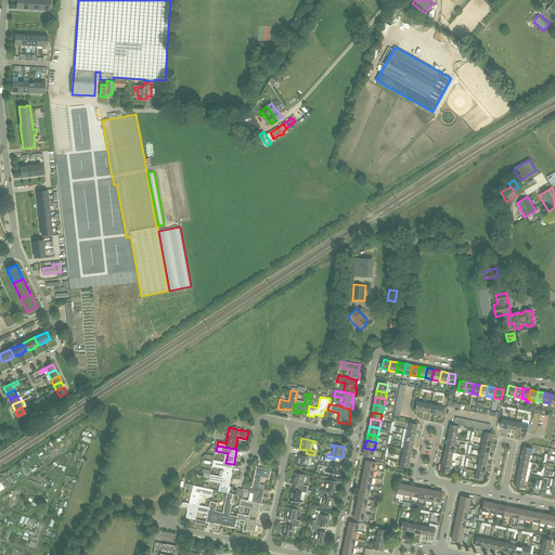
[(373,457),(374,450),(364,448),(363,455),(373,457)]
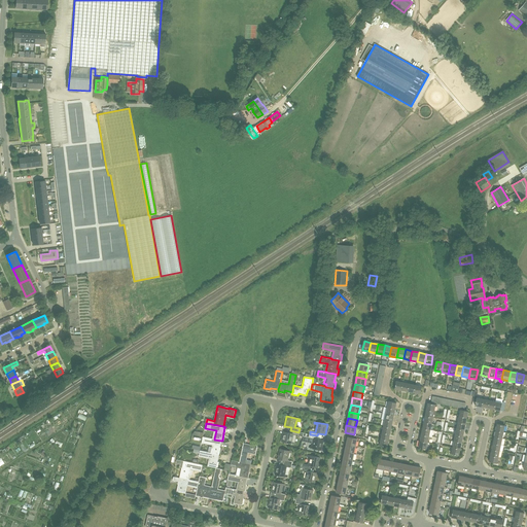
[(304,433),(299,432),(290,430),(290,433),(283,431),(281,442),(294,445),(294,443),(291,442),(293,434),(303,436),(304,433)]
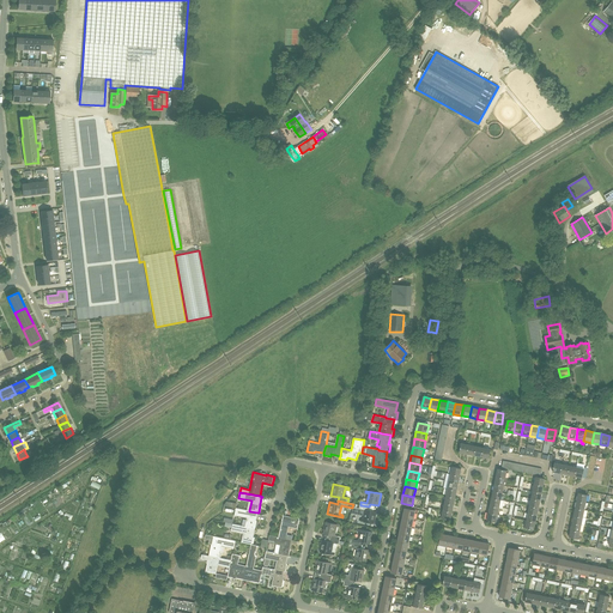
[(369,507),(360,505),(353,504),(352,508),(365,510),(363,520),(359,519),(359,521),(374,523),(376,511),(369,510),(369,507)]
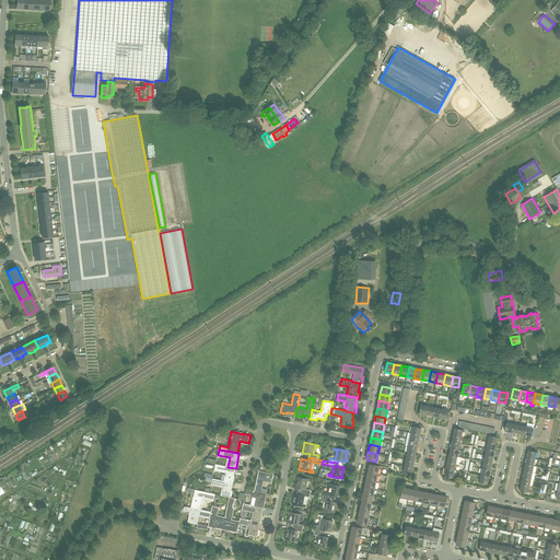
[(228,467),(228,466),(216,464),(214,469),(226,473),(224,481),(232,482),(233,483),(235,476),(234,476),(235,468),(228,467)]
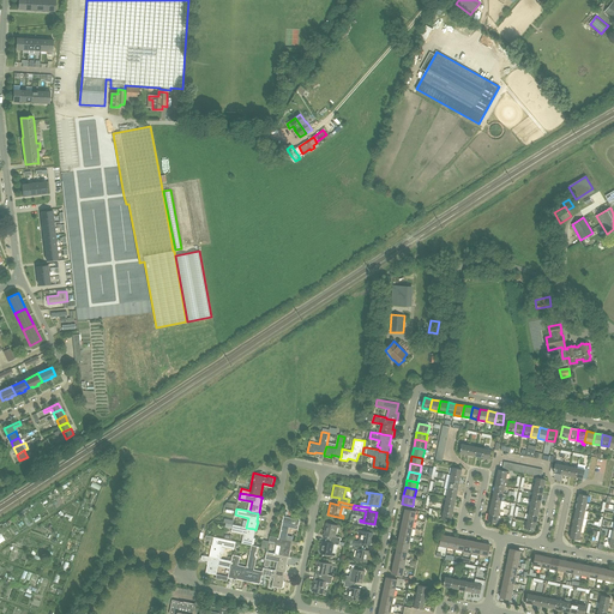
[(403,517),(414,519),(416,511),(405,510),(403,517)]
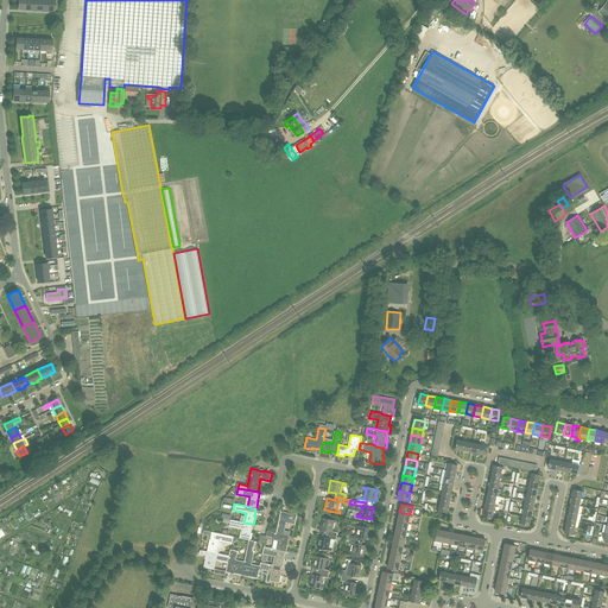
[(283,534),(285,523),(295,524),(297,514),(289,512),(289,513),(282,512),(282,511),(277,532),(277,533),(283,534)]
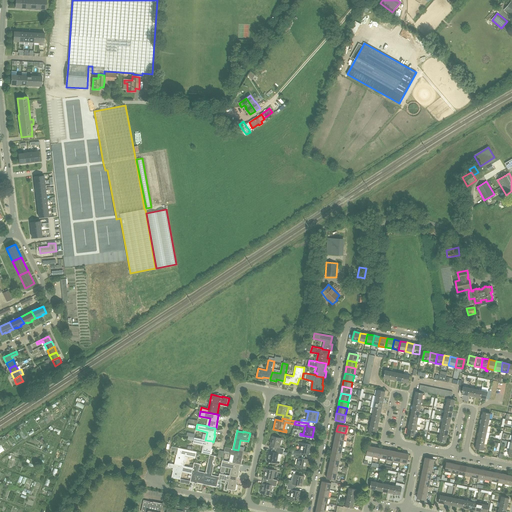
[(344,440),(345,433),(336,431),(335,438),(344,440)]
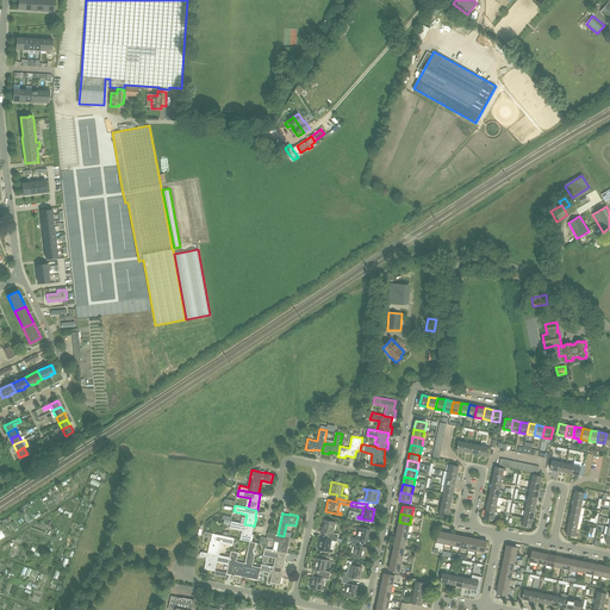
[(329,536),(338,539),(338,534),(332,533),(335,524),(338,524),(338,523),(324,520),(322,531),(329,533),(329,536)]
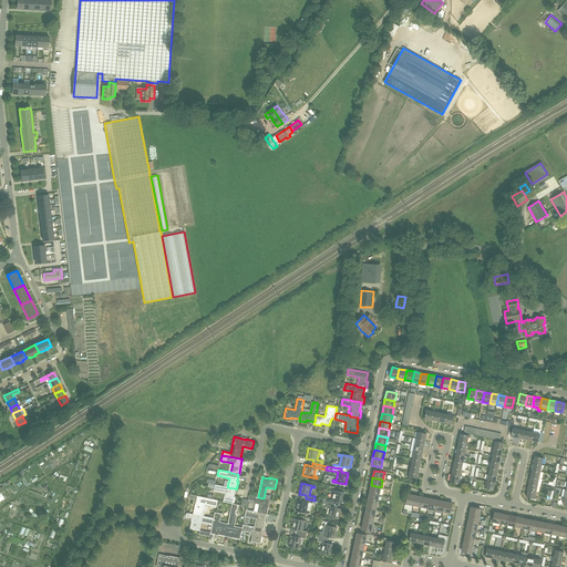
[(227,487),(215,484),(214,491),(226,493),(225,502),(233,504),(235,496),(234,496),(235,488),(227,487)]
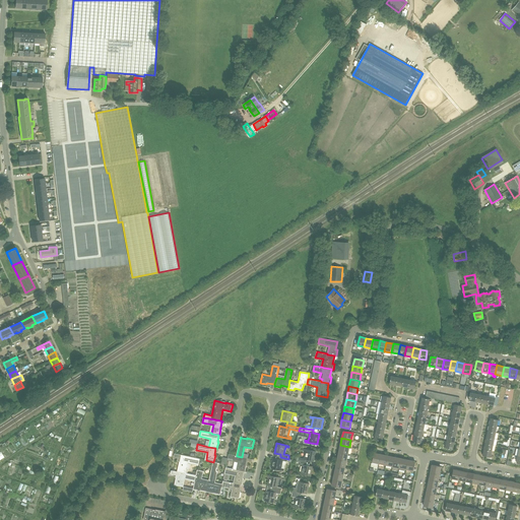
[(348,453),(349,447),(340,445),(339,452),(348,453)]
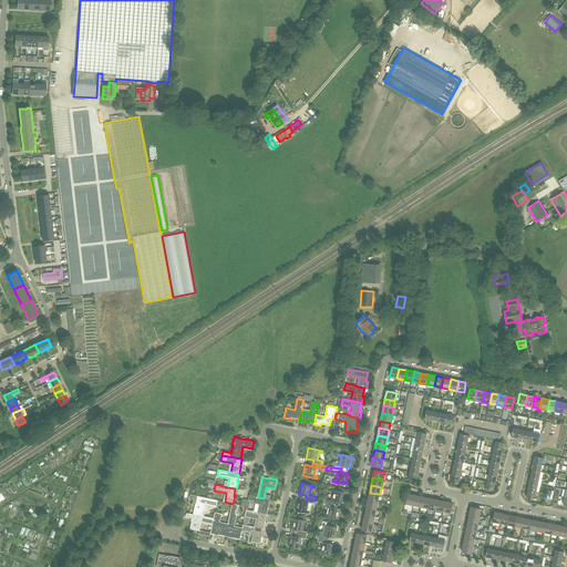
[(326,503),(334,504),(334,502),(342,503),(344,492),(330,490),(330,491),(333,492),(331,501),(327,500),(326,503)]
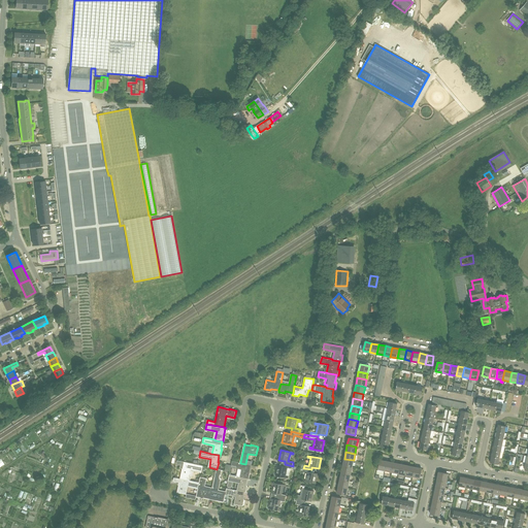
[(352,467),(354,460),(344,459),(342,465),(352,467)]
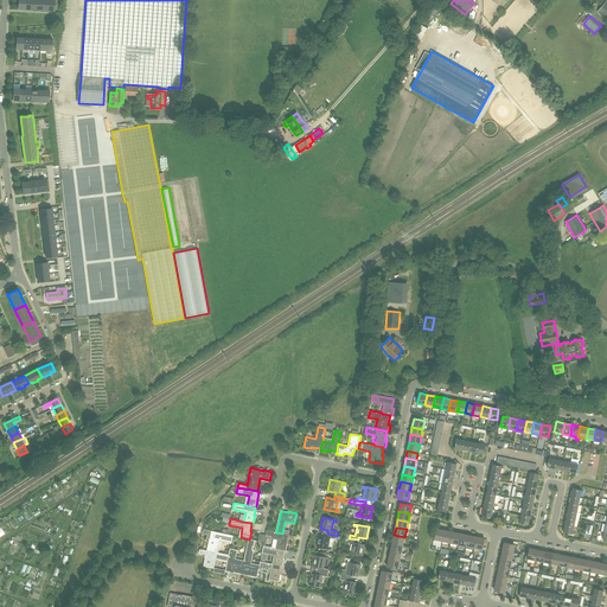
[(442,541),(445,530),(436,529),(435,540),(442,541)]
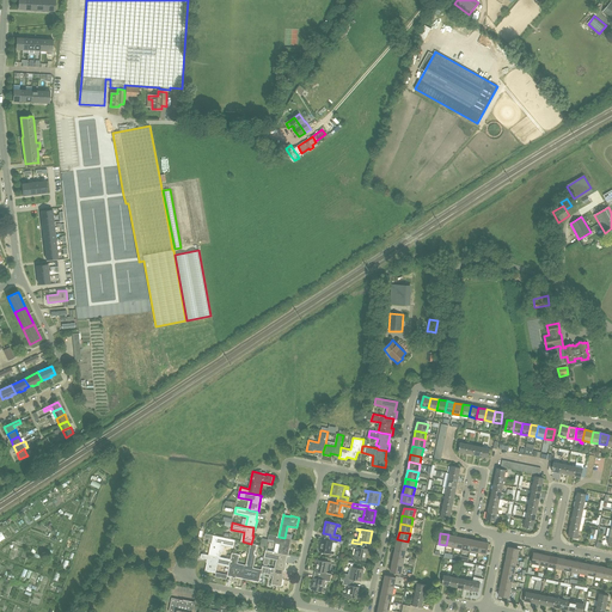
[(279,537),(279,536),(269,534),(268,540),(281,543),(280,549),(277,549),(276,552),(279,552),(279,554),(287,555),(288,555),(289,546),(291,539),(285,538),(279,537)]
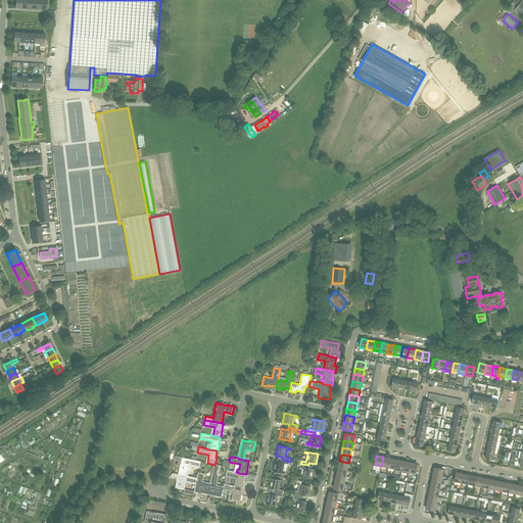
[(388,468),(390,459),(383,457),(381,466),(388,468)]
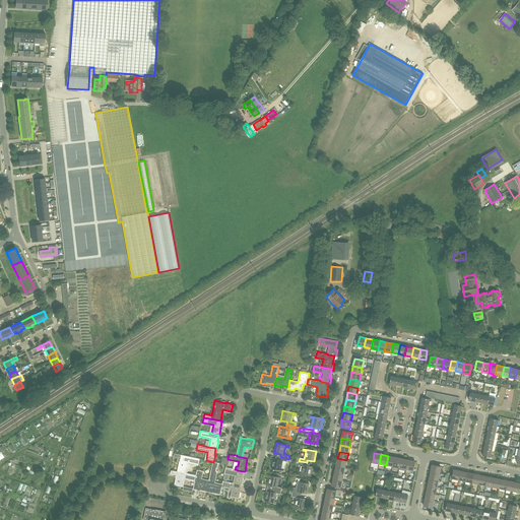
[(185,473),(185,472),(187,461),(198,464),(200,459),(181,455),(180,461),(177,471),(178,471),(185,473)]
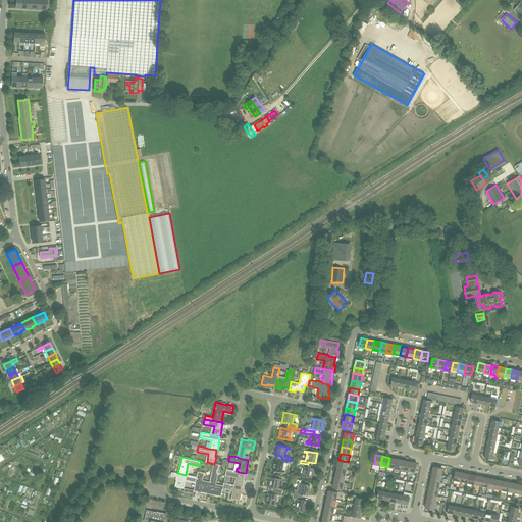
[(395,468),(397,459),(389,458),(387,467),(395,468)]
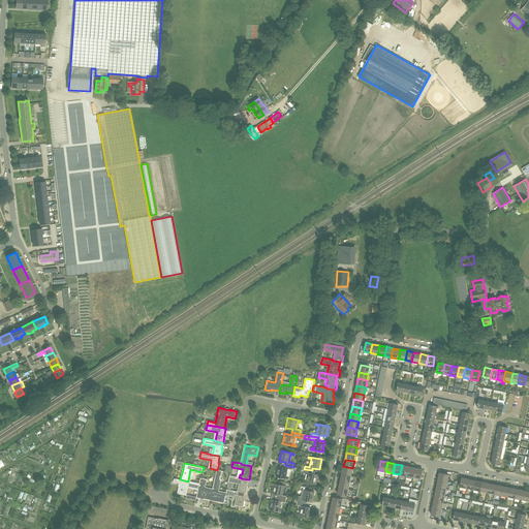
[(292,470),(293,467),(285,465),(284,468),(278,466),(276,476),(288,479),(289,477),(285,476),(286,471),(289,472),(290,472),(290,469),(292,470)]
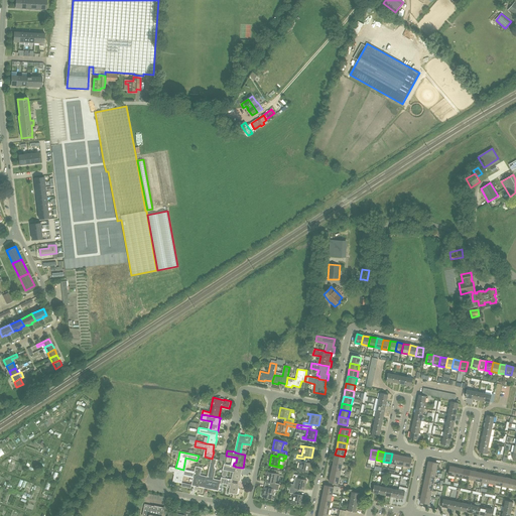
[(396,464),(398,455),(392,454),(390,463),(396,464)]
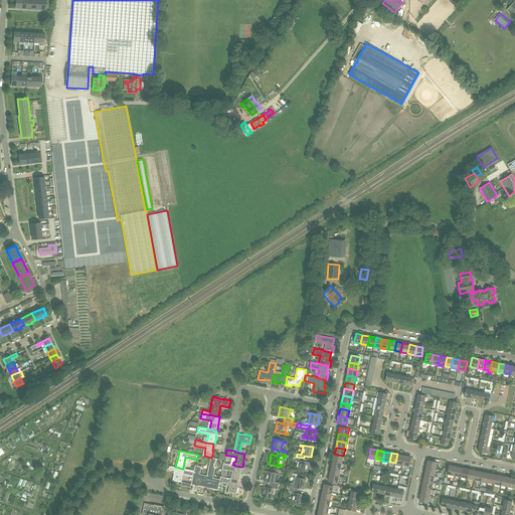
[(342,463),(343,456),(334,454),(333,461),(342,463)]
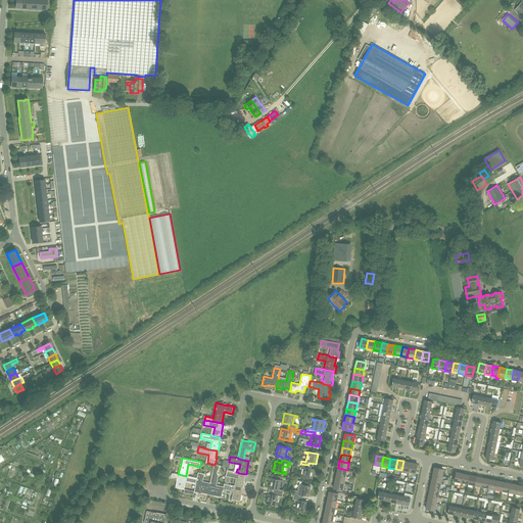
[(409,472),(411,463),(403,461),(401,470),(409,472)]
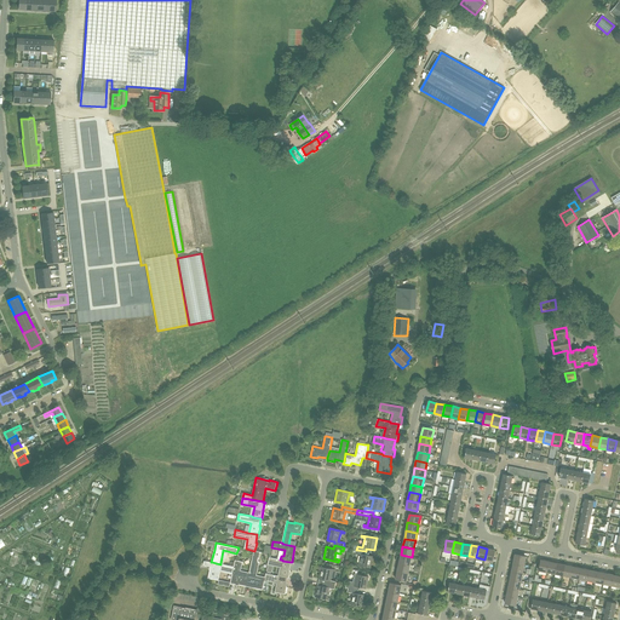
[(487,549),(484,560),(493,561),(495,550),(487,549)]
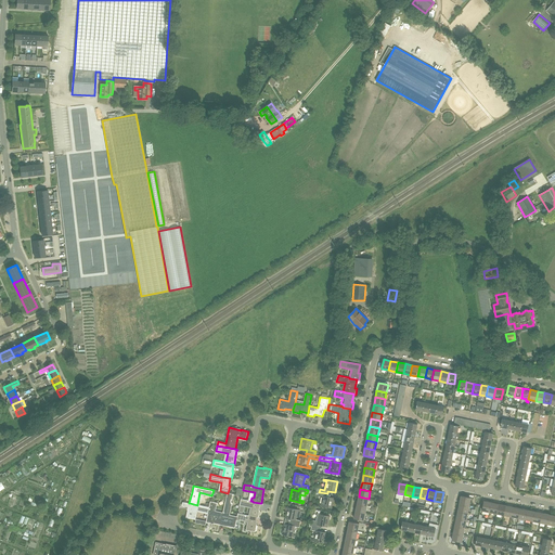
[(326,497),(327,493),(319,492),(318,495),(323,497),(322,504),(318,504),(318,506),(332,508),(334,498),(326,497)]
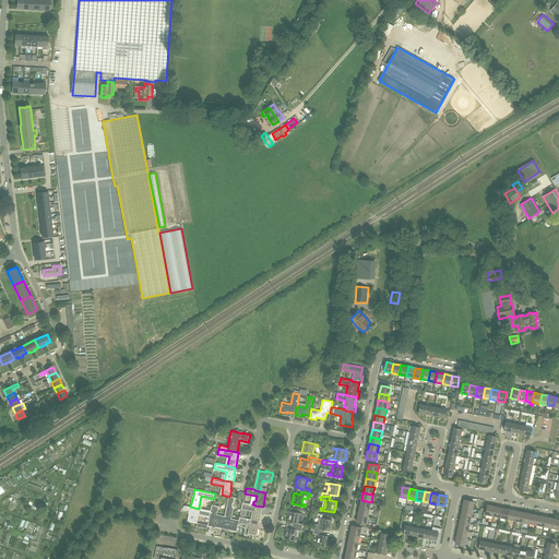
[(223,528),(229,530),(237,532),(239,523),(238,523),(239,520),(230,518),(233,507),(232,507),(234,498),(228,497),(225,516),(223,528)]
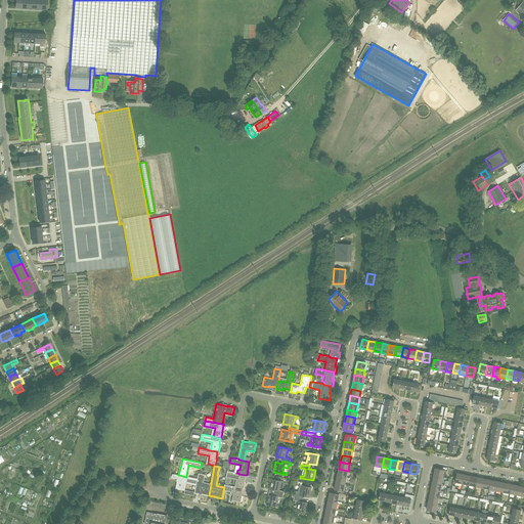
[(346,478),(348,471),(339,469),(337,476),(346,478)]
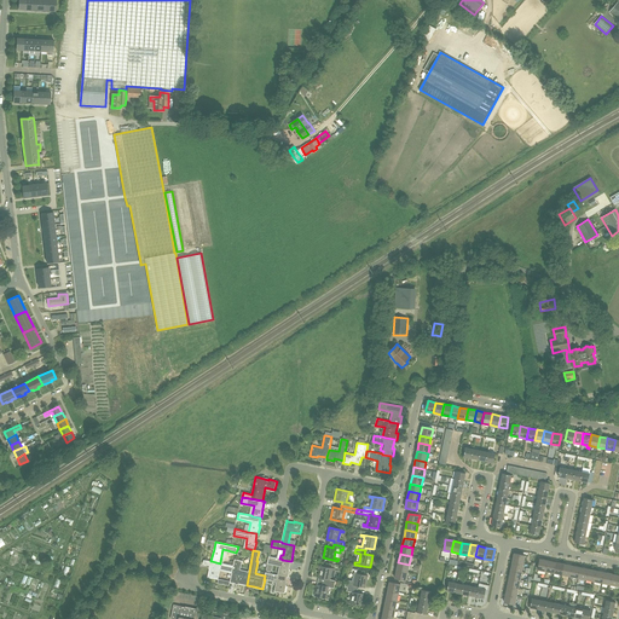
[(513,561),(524,563),(525,555),(514,554),(513,561)]
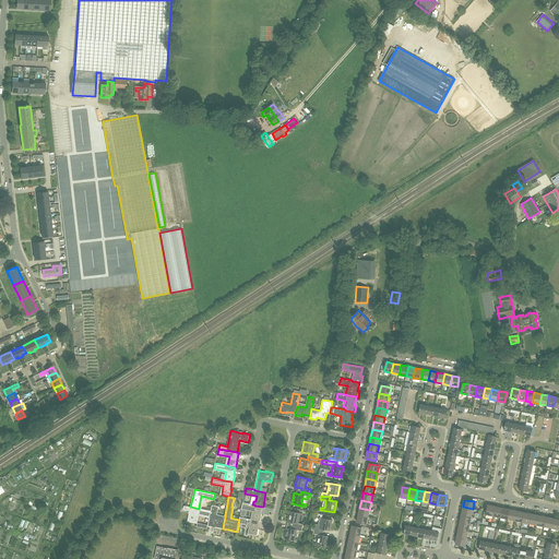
[(254,504),(252,504),(242,502),(241,508),(253,511),(252,520),(260,521),(260,522),(262,514),(261,513),(262,507),(254,506),(254,504)]
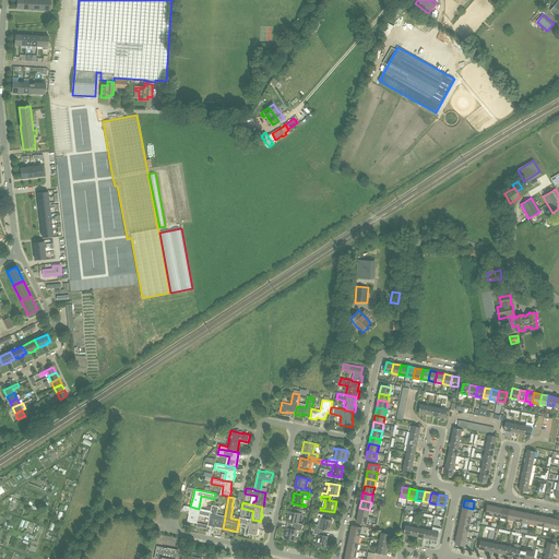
[(225,516),(216,514),(217,507),(212,504),(212,507),(211,511),(210,516),(207,525),(209,525),(215,526),(215,527),(223,528),(225,516)]
